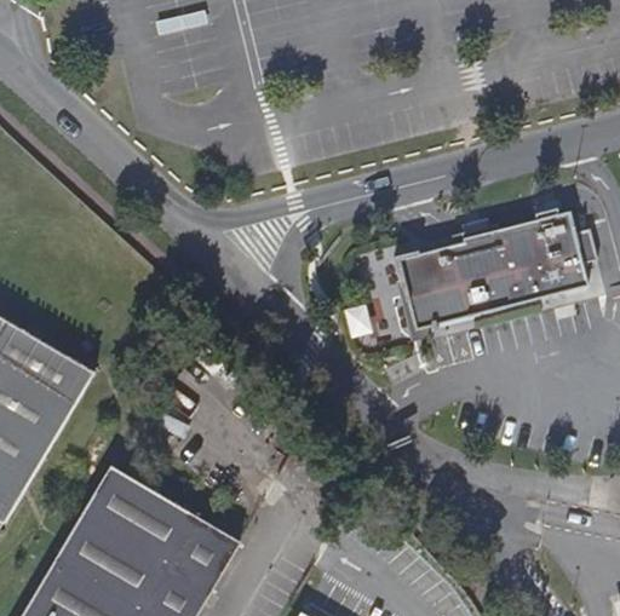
[(156,33),(210,19),(206,6),(153,19),(156,33)]
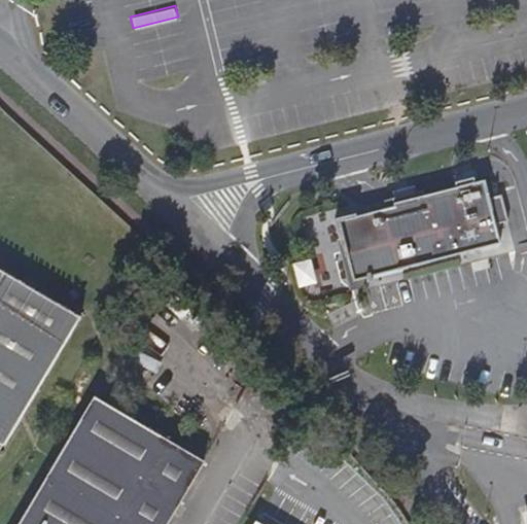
[(347,254),(353,279),(366,276),(500,241),(495,222),(508,219),(501,193),(489,197),(484,177),(473,179),(472,173),(453,179),(455,184),(424,193),(423,188),(392,197),(394,205),(357,215),(355,211),(335,217),(340,237),(345,255),(347,254)]
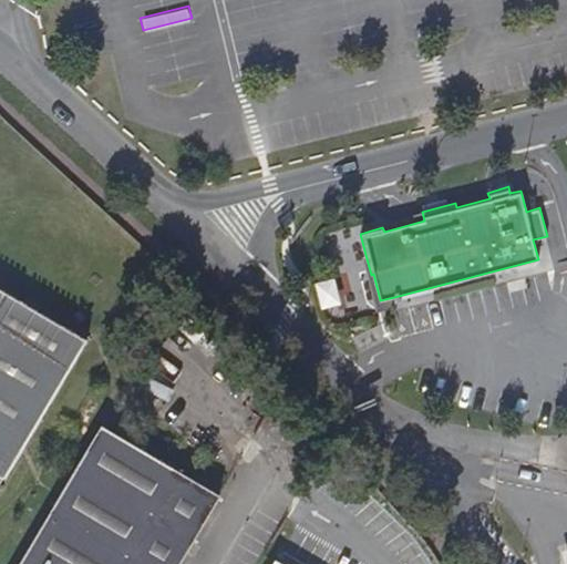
[(397,306),(394,297),(380,300),(373,274),(371,275),(366,255),(361,256),(375,310),(397,306)]
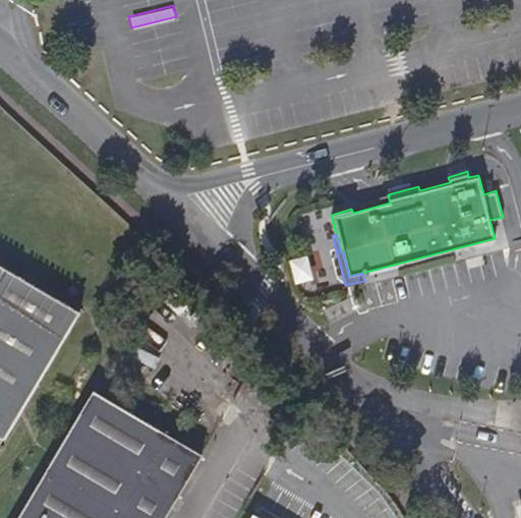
[(5,443),(80,317),(0,267),(0,444),(2,441),(5,443)]
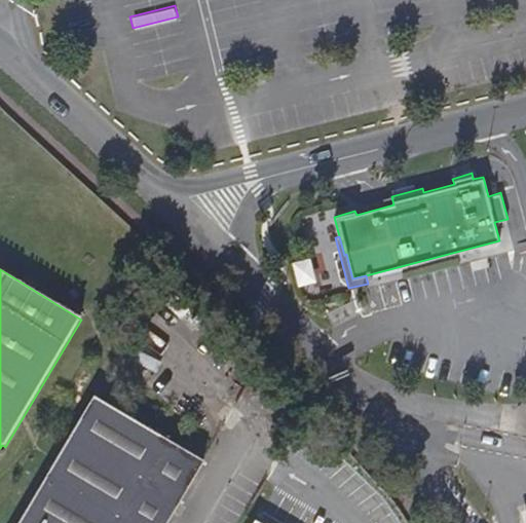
[(164,522),(201,462),(94,397),(16,522),(164,522)]
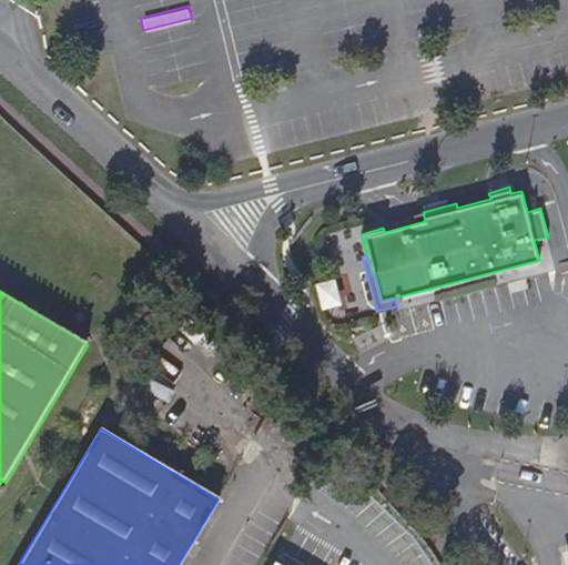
All buildings are outlined.
